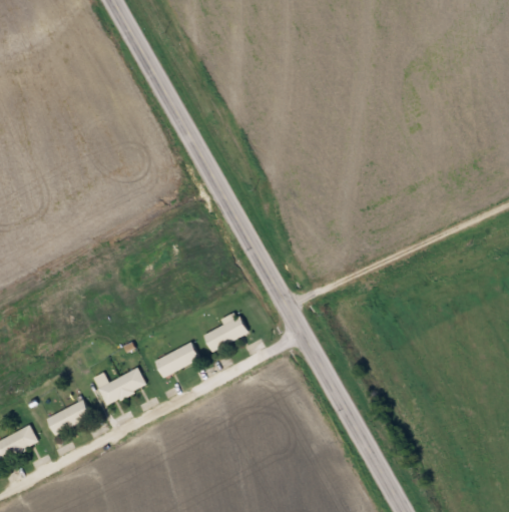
[(211,353),(247,333),(238,316),(202,336),(211,353)]
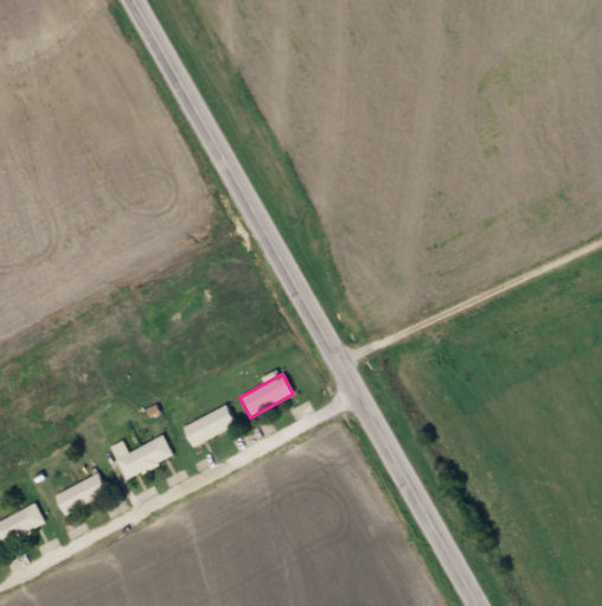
[(235,427),(226,407),(181,426),(191,447),(235,427)]
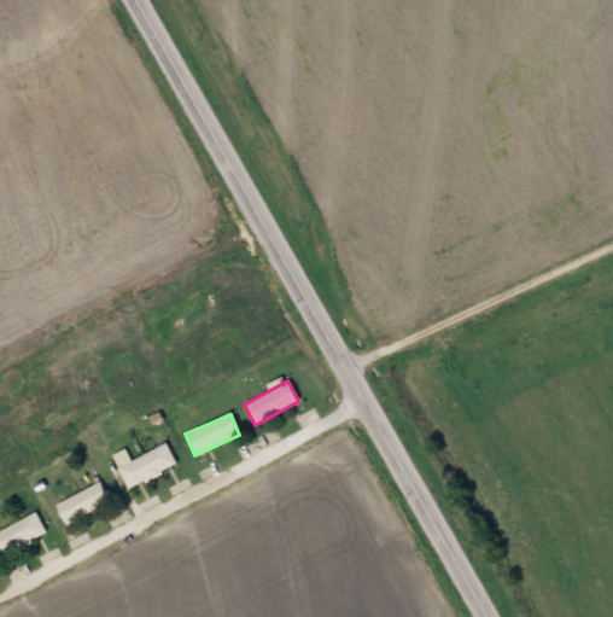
[(128,463),(123,452),(112,457),(127,489),(175,467),(165,446),(128,463)]
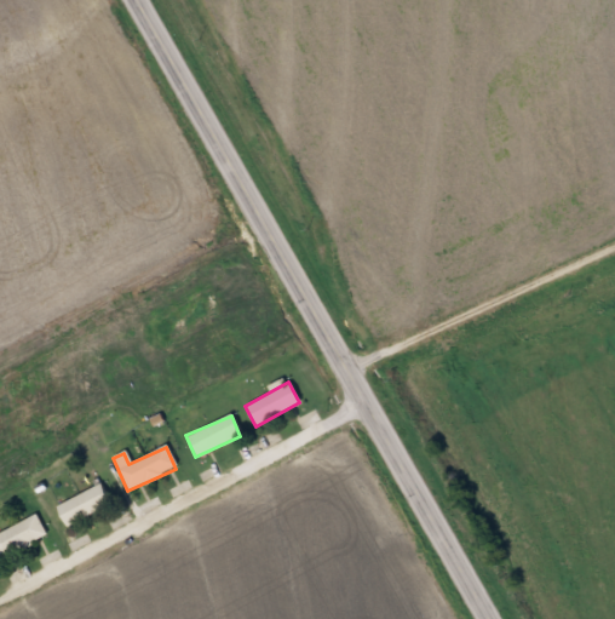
[(65,527),(109,505),(98,485),(56,506),(65,527)]
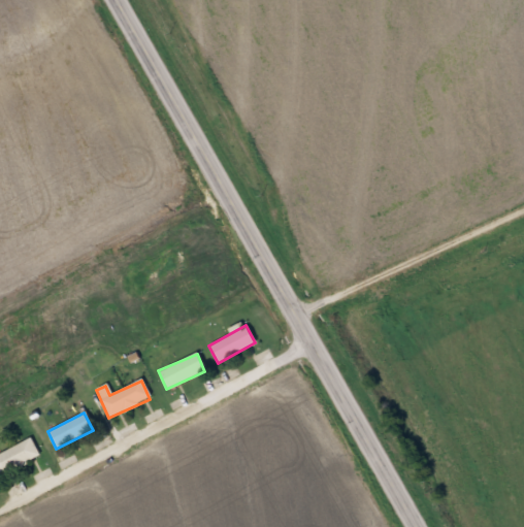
[(0,475),(39,457),(30,438),(0,452),(0,475)]
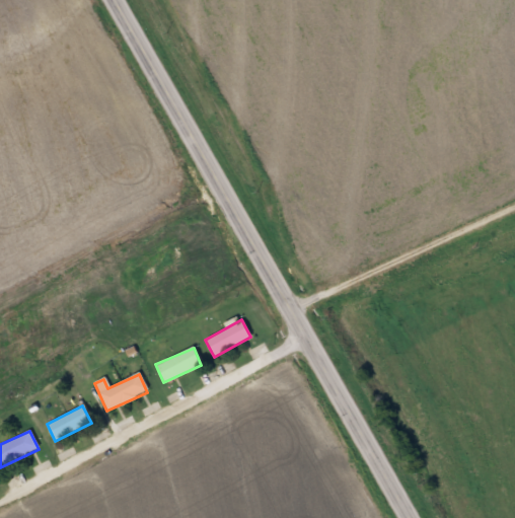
All buildings are outlined.
